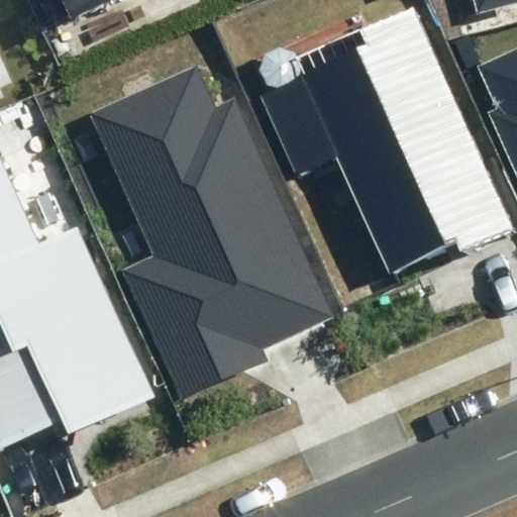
[(60,0),(70,19),(112,0),(60,0)]
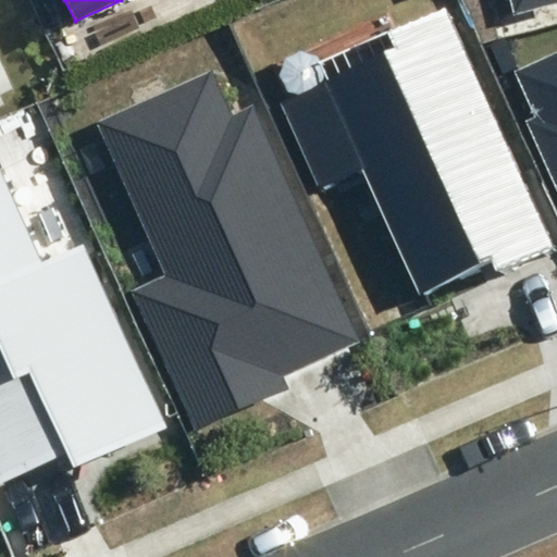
[(556,0),(511,0),(516,15),(556,3),(556,0)]
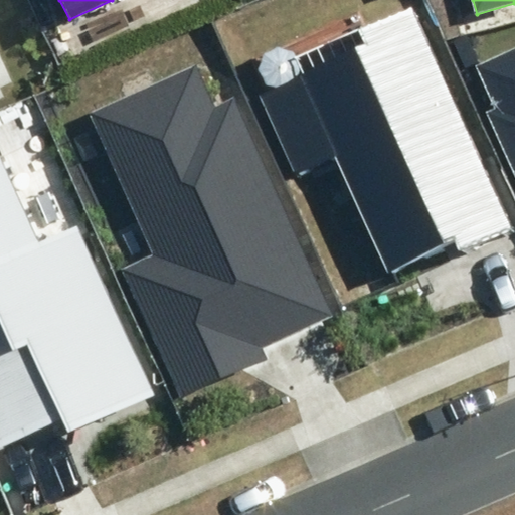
[(514,231),(514,230),(409,6),(358,30),(365,44),(260,94),(297,173),(336,155),(391,272),(454,242),(461,256),(514,231)]
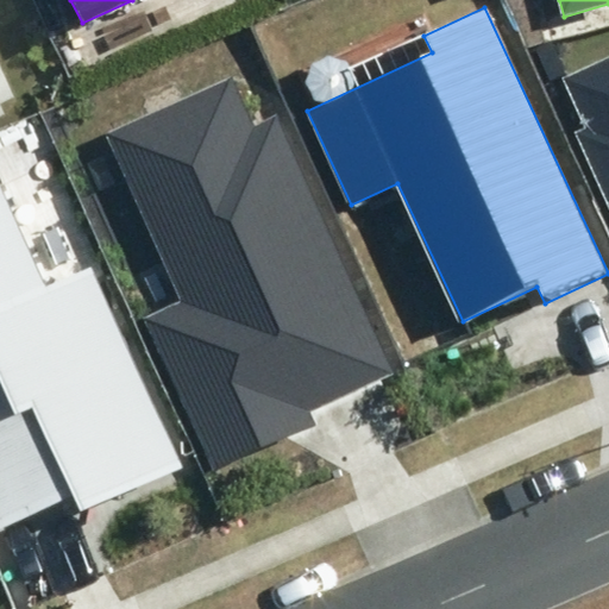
[(608,57),(566,77),(588,126),(575,132),(608,207),(608,57)]
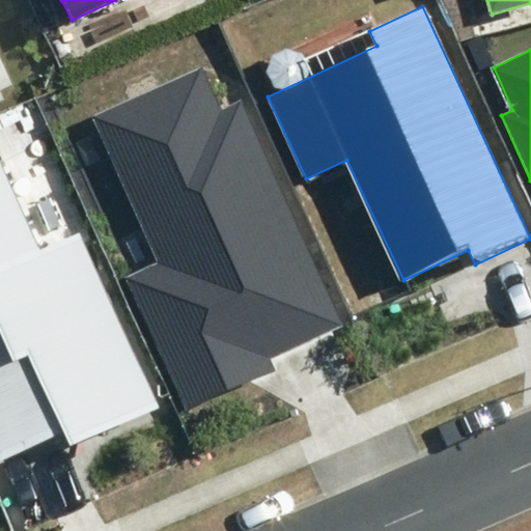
[(222,111),(202,68),(92,117),(159,263),(124,279),(186,413),(277,372),(271,359),(292,350),(295,348),(342,327),(242,103),(222,111)]
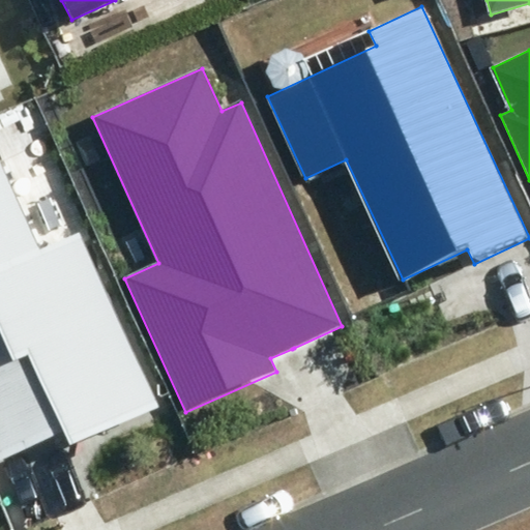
[(38,252),(0,166),(0,460),(62,433),(68,446),(157,406),(80,233),(38,252)]
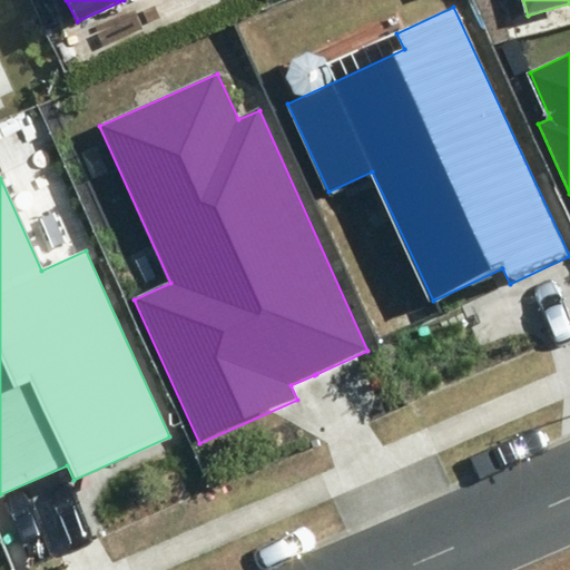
All buildings are outlined.
